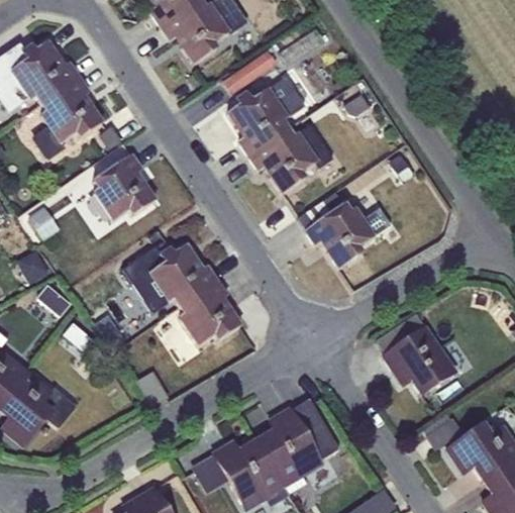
[(152,0),(157,6),(150,11),(160,25),(197,0),(152,0)]
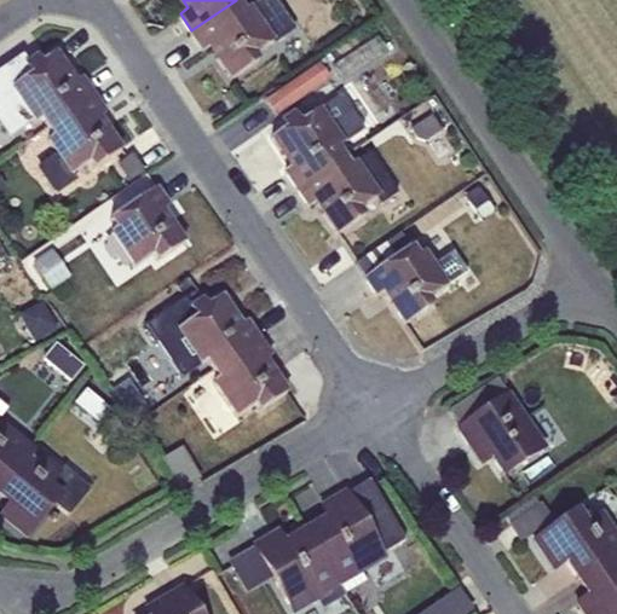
[(236,0),(191,30),(203,48),(212,42),(220,54),(218,56),(232,76),(259,58),(254,52),(274,39),(275,41),(297,25),(280,0),(257,0),(244,9),(238,0),(236,0)]
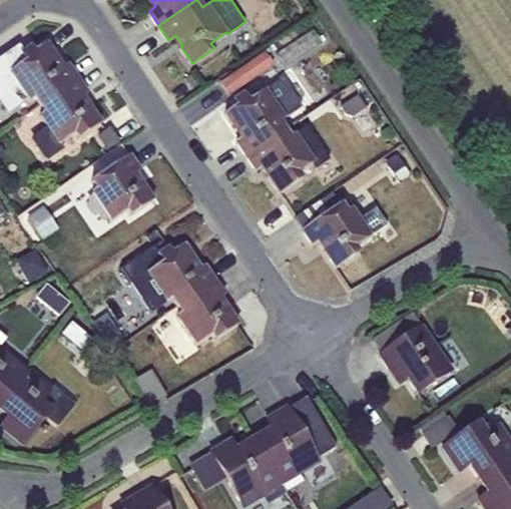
[(35,49),(41,45),(27,24),(0,42),(0,59),(19,47),(22,51),(31,44),(35,49)]
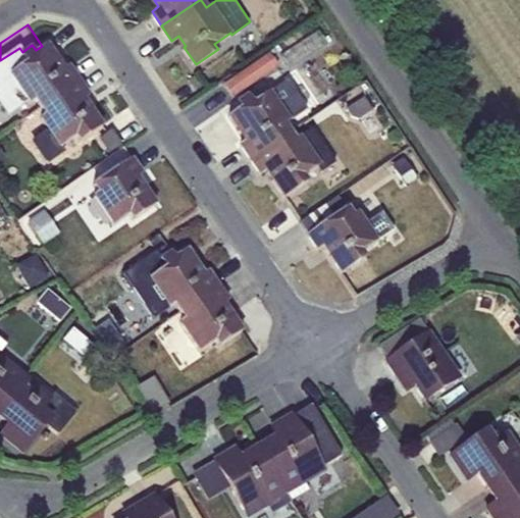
[(319,28),(281,52),(291,65),(327,41),(319,28)]
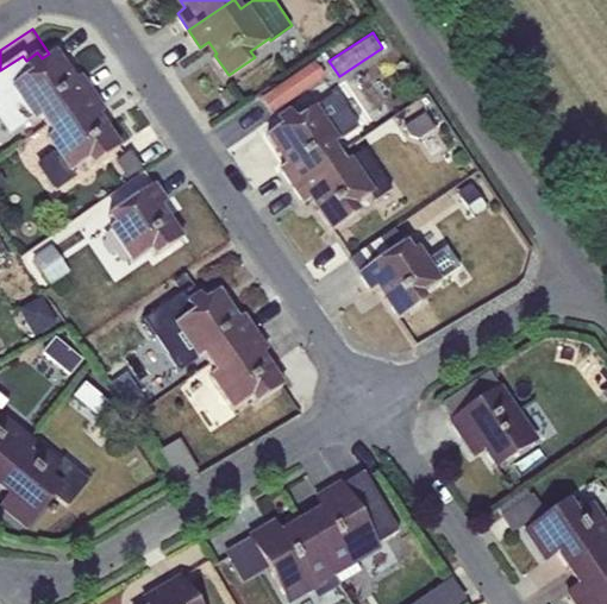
[(23,56),(0,70),(0,113),(13,133),(41,114),(45,121),(92,90),(81,74),(73,80),(61,63),(63,61),(55,49),(49,54),(42,58),(37,52),(26,61),(23,56)]
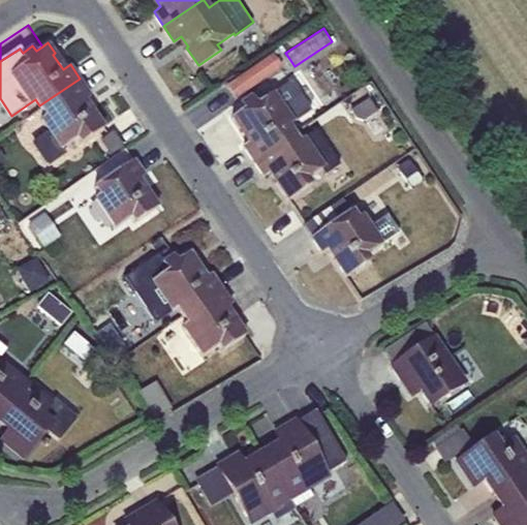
[(273,52),(228,83),(238,95),(282,64),(273,52)]
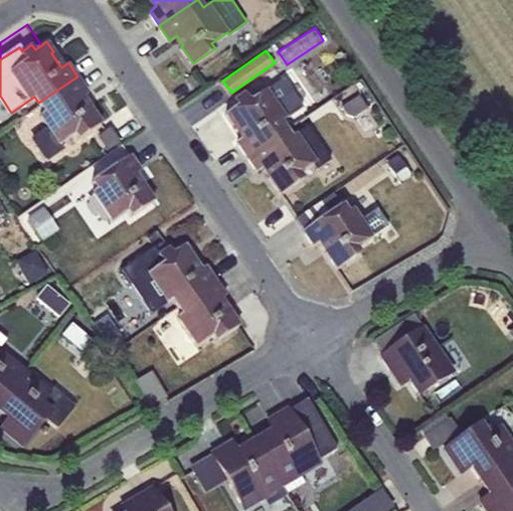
[(77,76),(38,103),(44,112),(39,115),(47,126),(30,137),(46,160),(64,147),(60,143),(74,133),(78,139),(102,122),(90,105),(88,106),(80,96),(89,92),(77,76)]
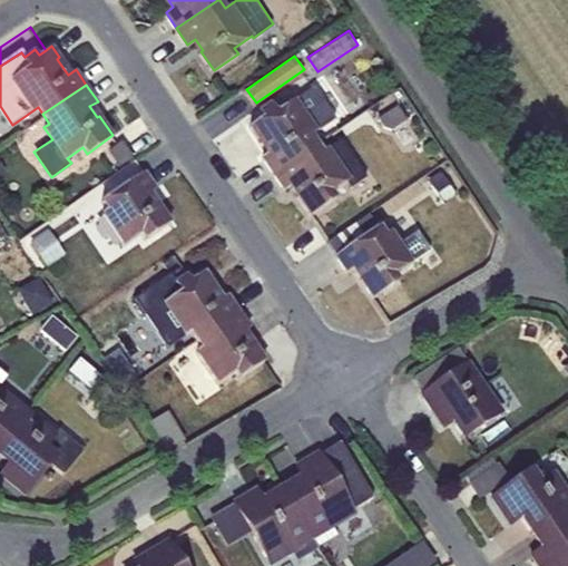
[(274,172),(316,143),(311,134),(336,116),(315,85),(277,110),(272,103),(260,110),(264,116),(251,125),(257,136),(260,134),(271,150),(263,155),(274,172)]
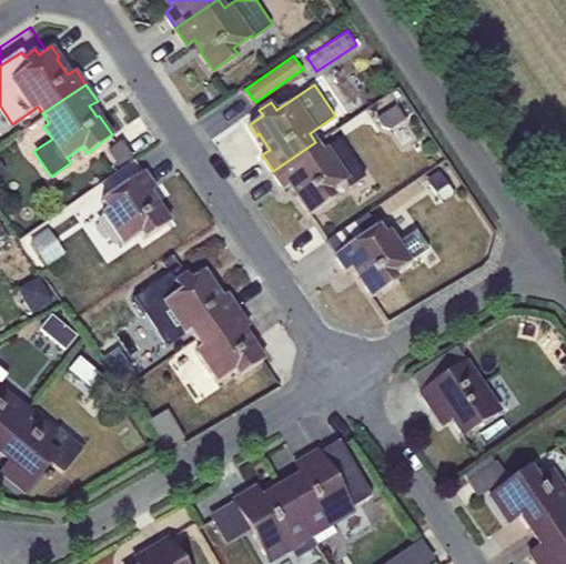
[(397,102),(377,116),(383,124),(391,128),(406,118),(397,102)]
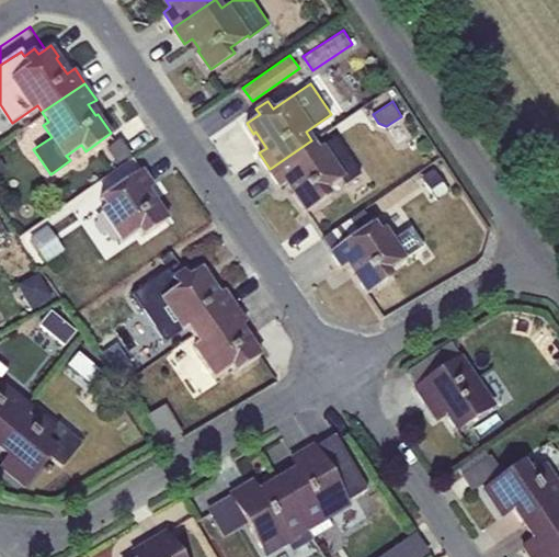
[(122,135),(107,146),(118,162),(133,152),(122,135)]
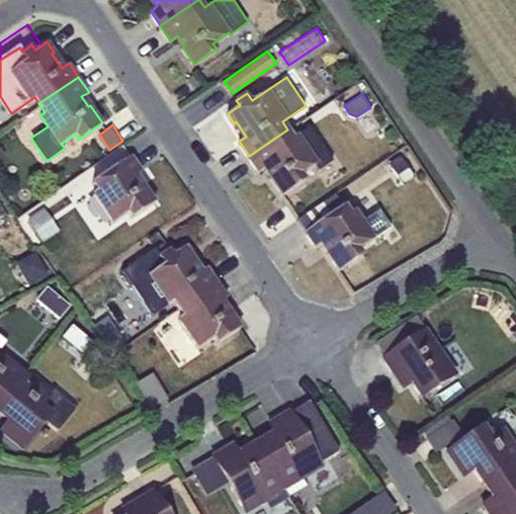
[(287,130),(249,156),(259,170),(266,165),(272,175),(270,176),(282,194),(305,178),(302,173),(317,162),(321,168),(334,159),(311,124),(292,137),(287,130)]
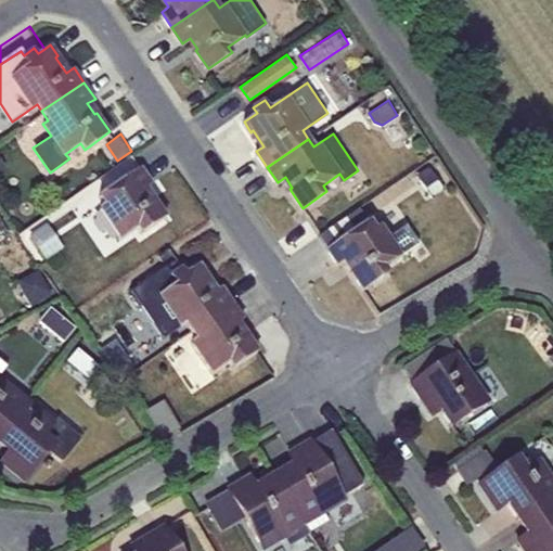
[(429,165),(418,173),(433,195),(445,188),(429,165)]
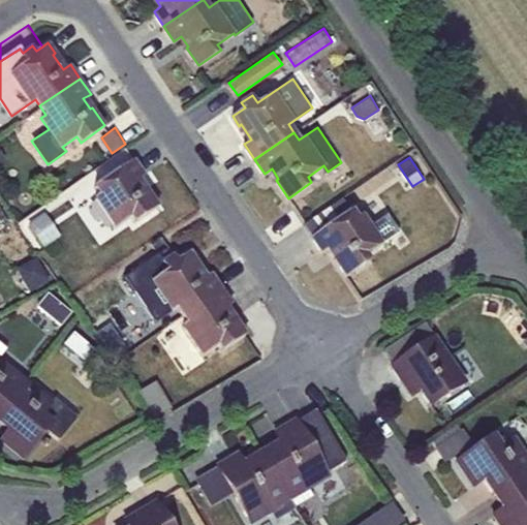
[(134,158),(93,185),(99,194),(94,197),(115,226),(130,216),(134,221),(158,205),(146,187),(145,188),(137,178),(145,174),(134,158)]
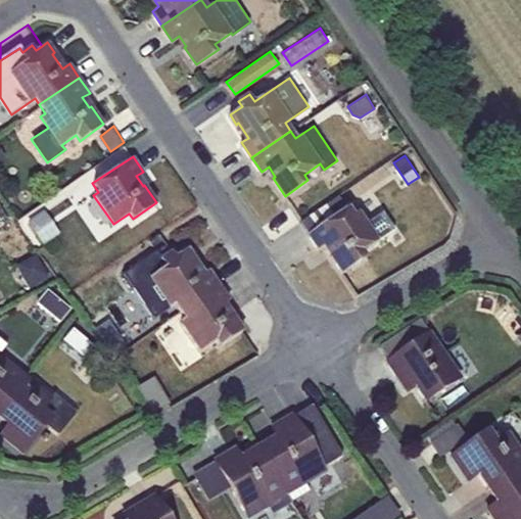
[(309,233),(347,206),(339,193),(300,220),(309,233)]
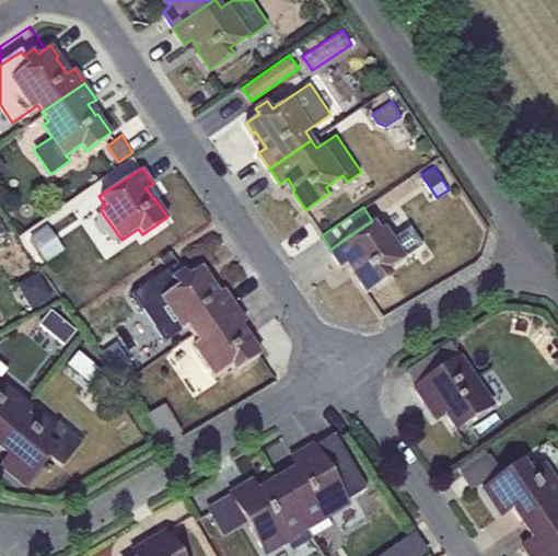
[(372,221),(330,250),(341,265),(349,261),(357,270),(355,273),(367,291),(392,275),(387,268),(423,244),(410,226),(392,238),(383,226),(378,229),(372,221)]
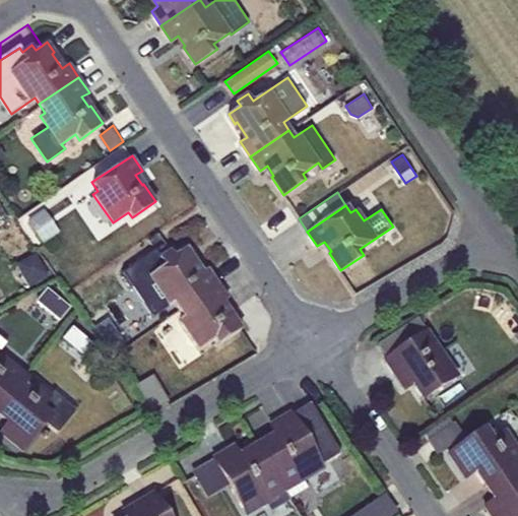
[(45,207),(28,217),(44,243),(61,232),(45,207)]
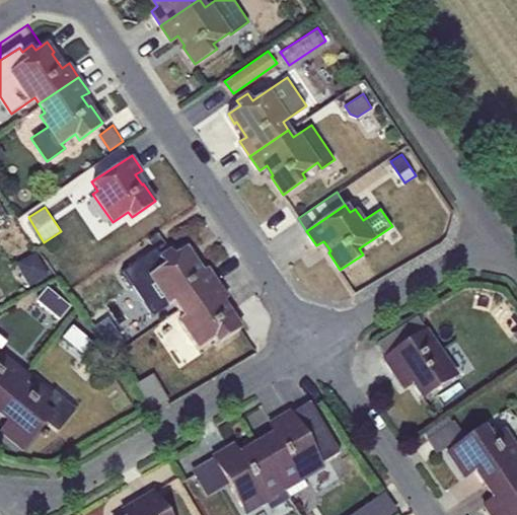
[(178,307),(217,281),(208,267),(201,272),(191,258),(193,256),(186,246),(174,253),(170,248),(161,255),(155,246),(122,270),(153,314),(173,301),(178,307)]
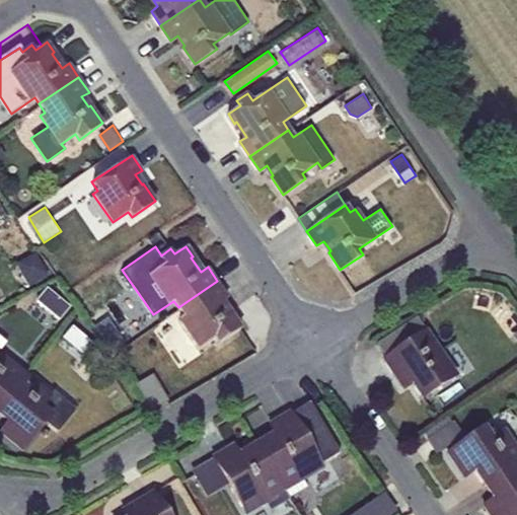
[(37,250),(17,262),(29,285),(49,274),(37,250)]
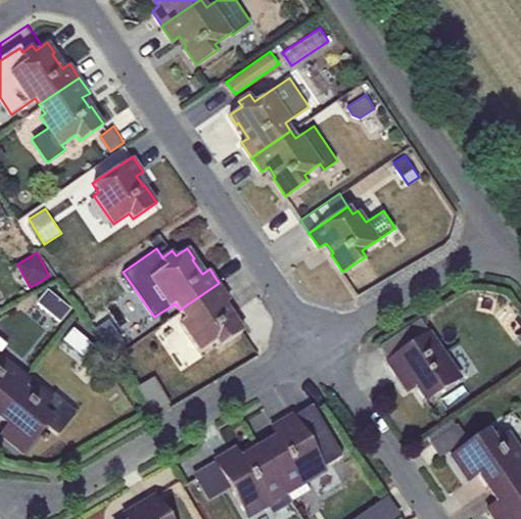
[(219,283),(180,310),(185,318),(180,321),(201,350),(217,339),(221,344),(243,329),(231,312),(229,313),(223,303),(229,298),(219,283)]
